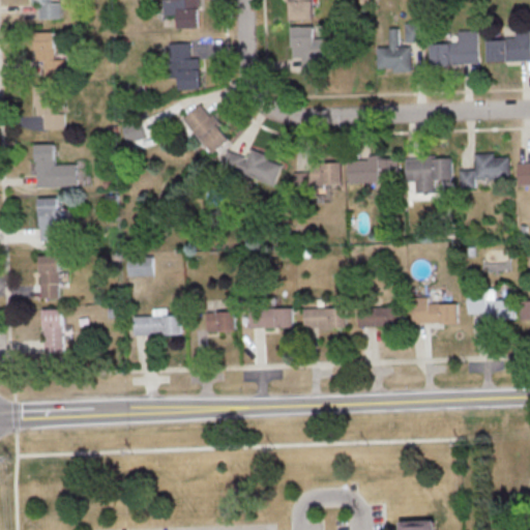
[(62,1),(52,1),(52,0),(31,0),(32,2),(39,2),(40,18),(62,18),(62,1)]
